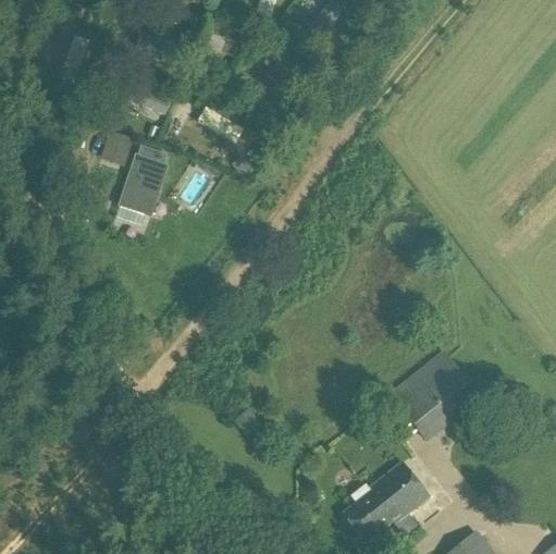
[(264,0),(263,7),(284,12),(286,0),(264,0)]
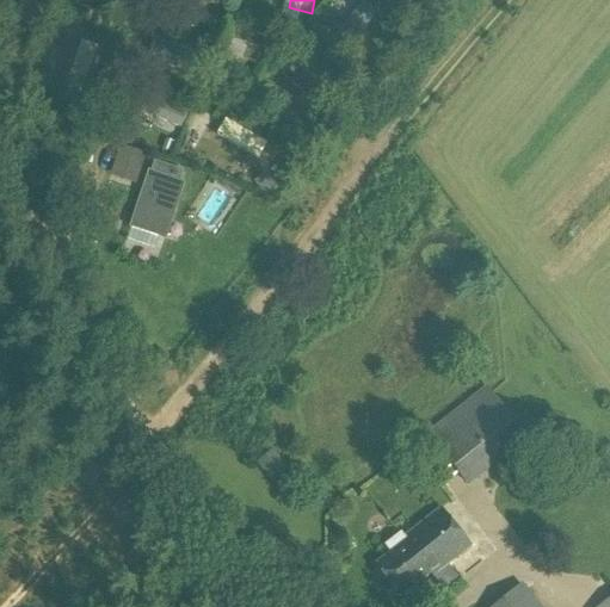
[(160,4),(156,20),(168,24),(168,22),(173,23),(177,7),(160,4)]
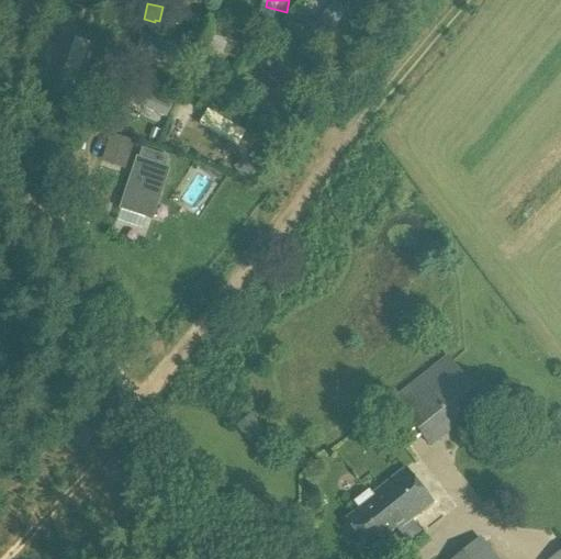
[(64,20),(78,24),(81,15),(67,10),(64,20)]
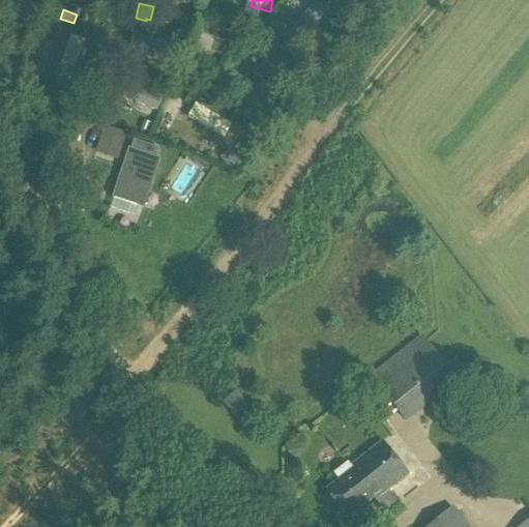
[(143,204),(158,156),(131,147),(115,195),(143,204)]
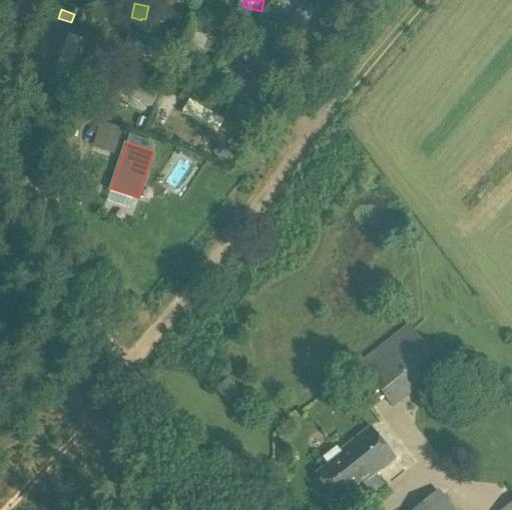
[(226,146),(215,154),(222,164),(233,156),(226,146)]
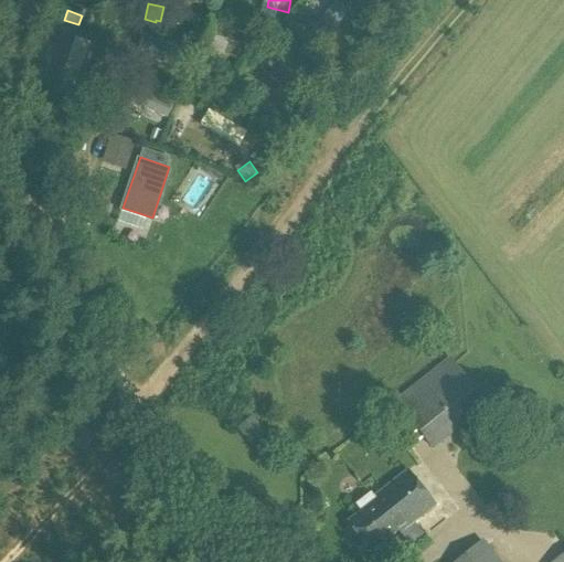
[(434,448),(489,405),(451,356),(395,399),(434,448)]
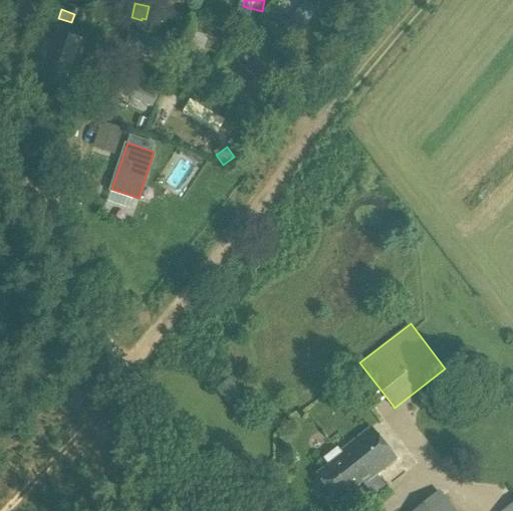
[(230,404),(242,394),(230,377),(217,388),(230,404)]
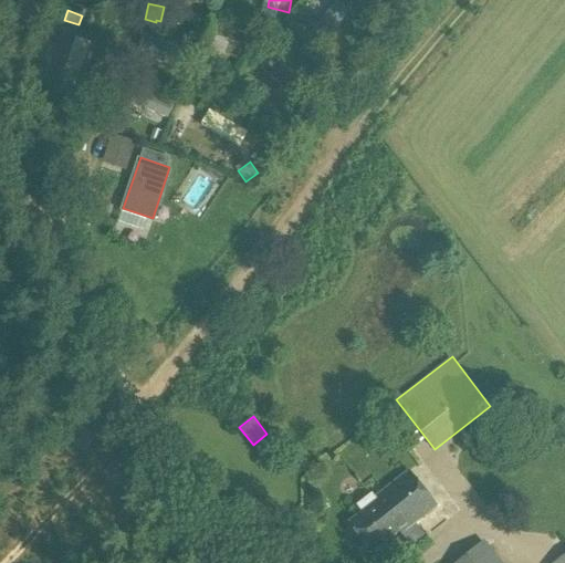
[(356,503),(362,511),(351,521),(373,549),(399,528),(414,545),(427,535),(416,520),(437,504),(410,469),(378,494),(380,498),(377,499),(372,491),(356,503)]
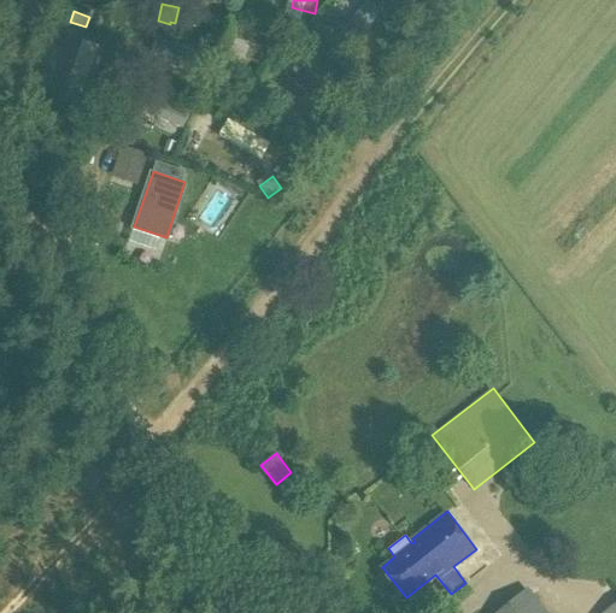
[(549,612),(527,587),(496,612),(549,612)]
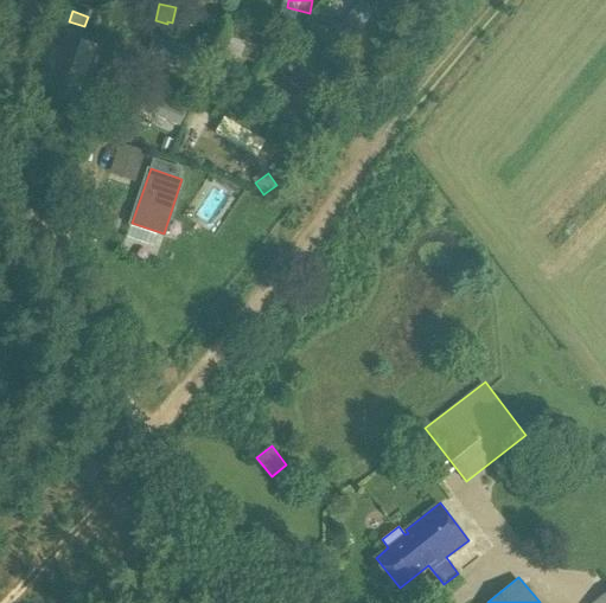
[(605,591),(592,602),(605,602),(605,591)]
